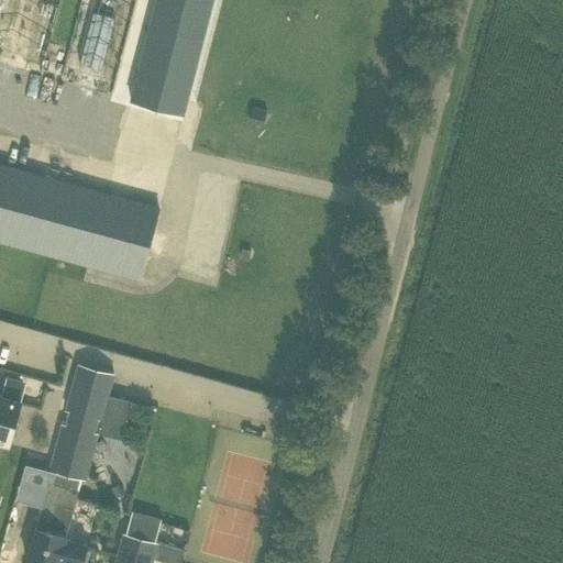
[(156,0),(130,103),(181,117),(211,0),(156,0)]
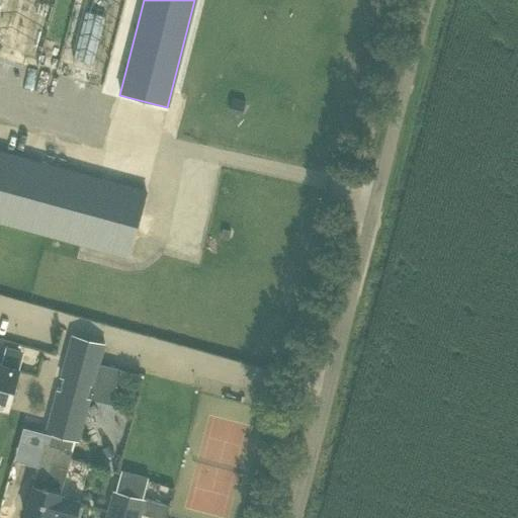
[(0,221),(127,257),(135,233),(141,212),(147,189),(141,187),(50,162),(0,148),(0,221)]
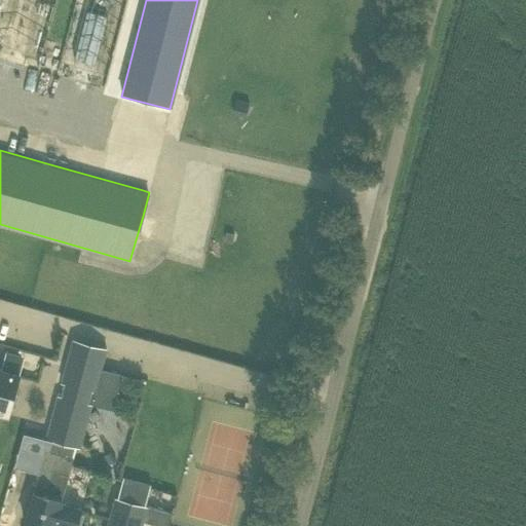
[(95,391),(106,347),(73,339),(62,383),(63,384),(63,383),(66,383),(62,398),(60,397),(60,396),(59,396),(58,399),(46,439),(79,448),(83,434),(72,430),(79,402),(90,405),(90,404),(86,403),(90,390),(95,391)]
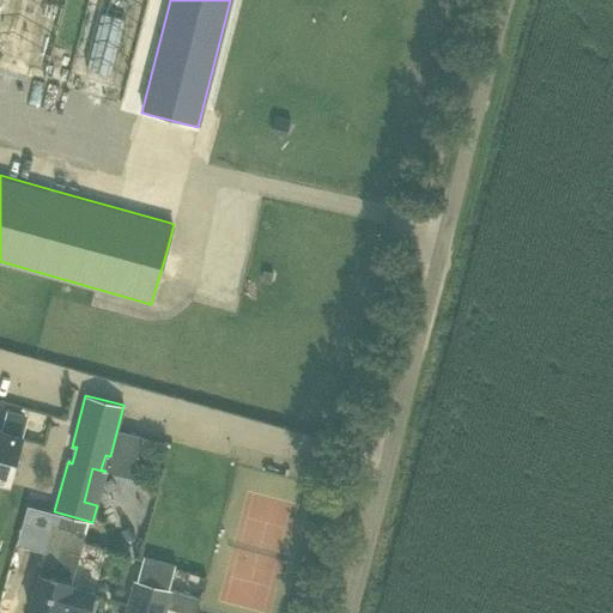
[(0,480),(10,484),(23,436),(0,429),(0,480)]
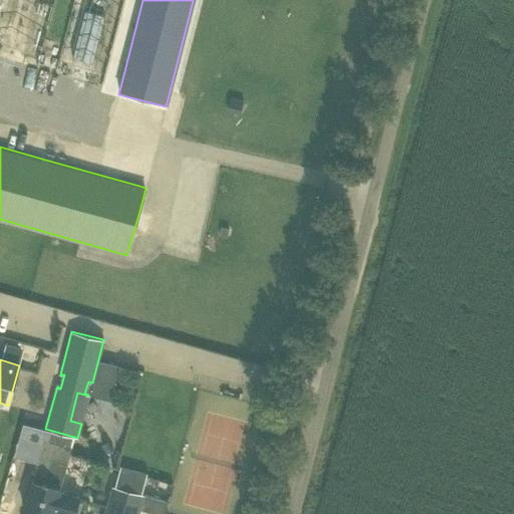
[(59,490),(71,449),(44,441),(33,481),(32,480),(24,512),(30,513),(52,513),(54,512),(62,513),(74,513),(75,512),(78,512),(80,503),(78,502),(79,497),(60,491),(60,490),(59,490)]
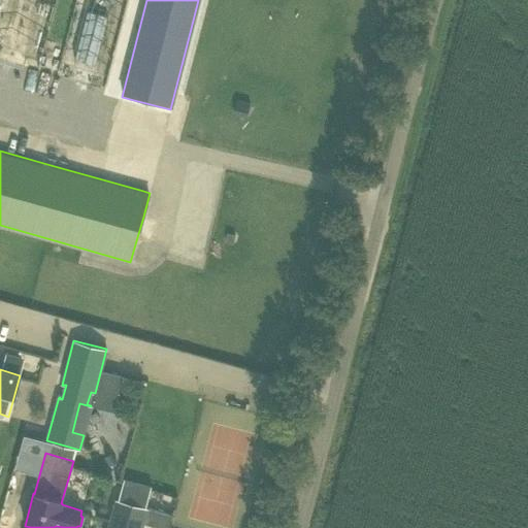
[(141,527),(147,507),(116,499),(106,527),(141,527)]
